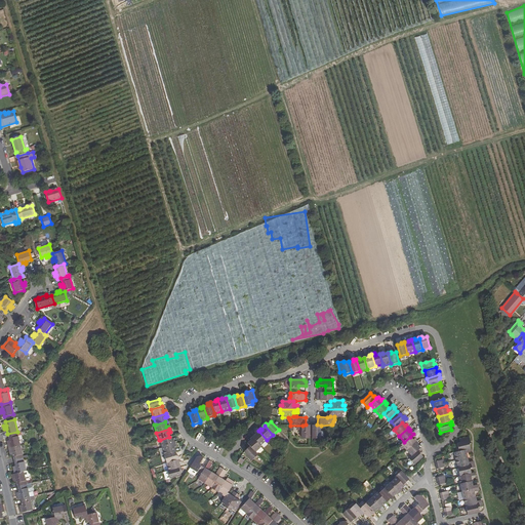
[(256,434),(253,437),(261,446),(267,440),(258,431),(255,433),(256,434)]
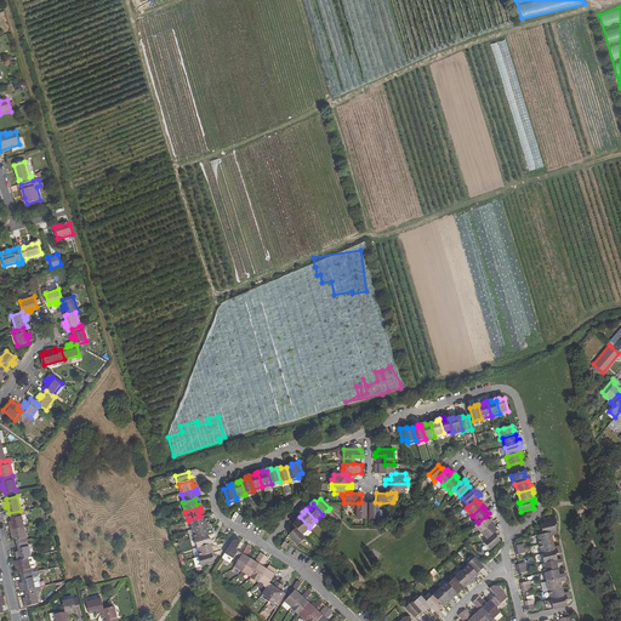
[(21,511),(9,513),(11,520),(7,520),(9,524),(12,524),(13,529),(24,527),(21,511)]
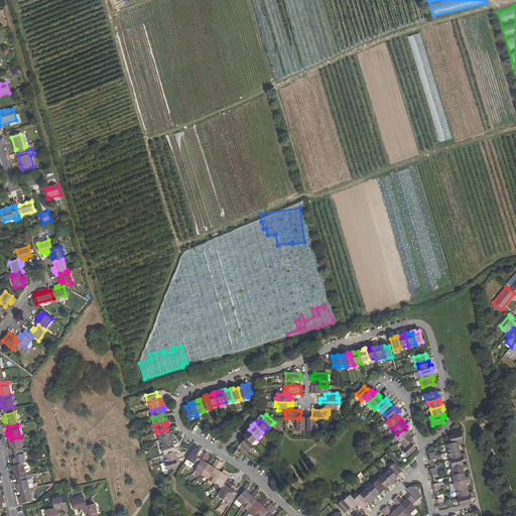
[(166,429),(157,432),(159,440),(172,436),(171,433),(169,433),(168,429),(166,429)]
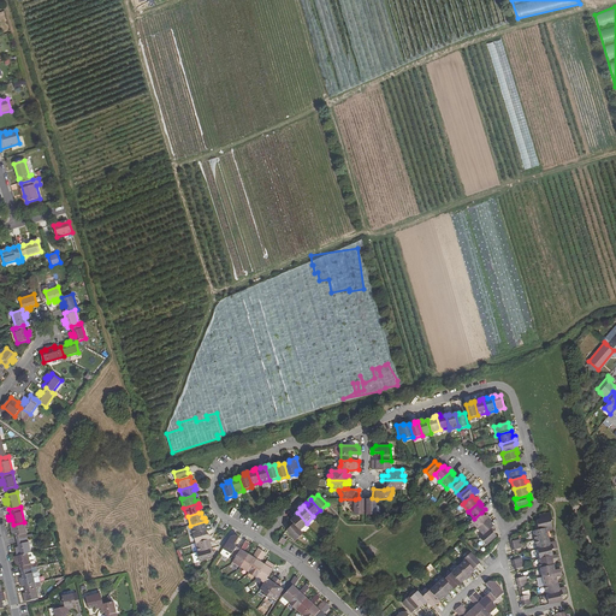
[(295,516),(291,520),(292,522),(301,531),(307,525),(307,523),(297,513),(294,515),(295,516)]
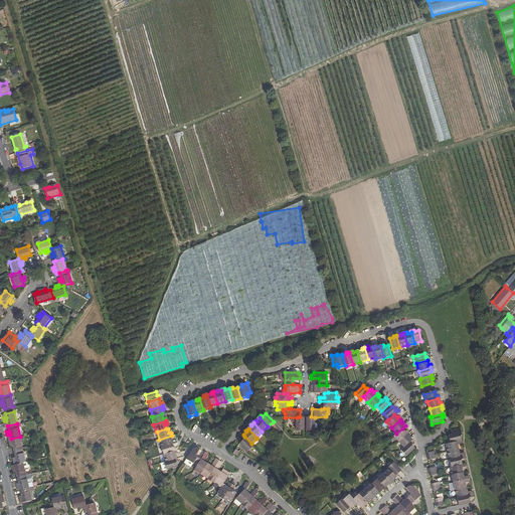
[(396,434),(393,437),(399,442),(408,434),(406,431),(405,432),(402,428),(396,434)]
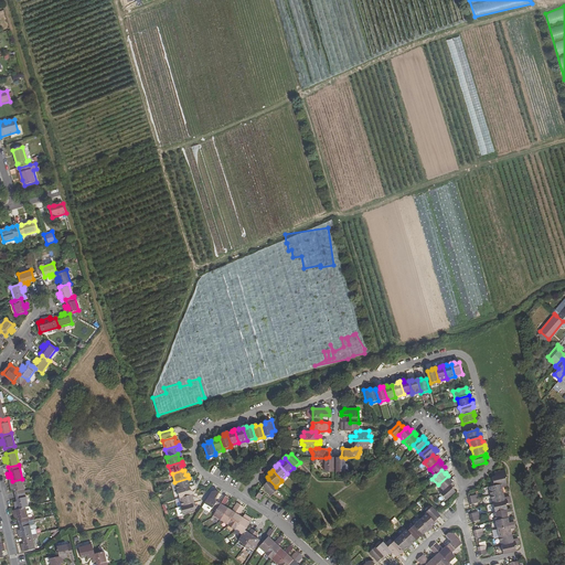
[(492,478),(494,486),(507,483),(505,478),(507,478),(505,470),(494,473),(496,477),(492,478)]
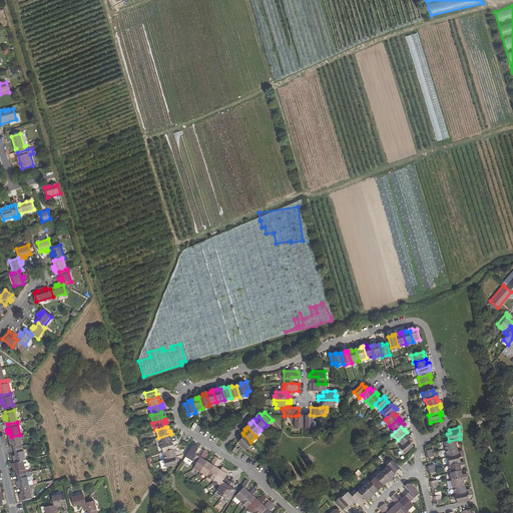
[(398,440),(403,446),(409,440),(411,438),(408,434),(409,434),(407,432),(398,440)]
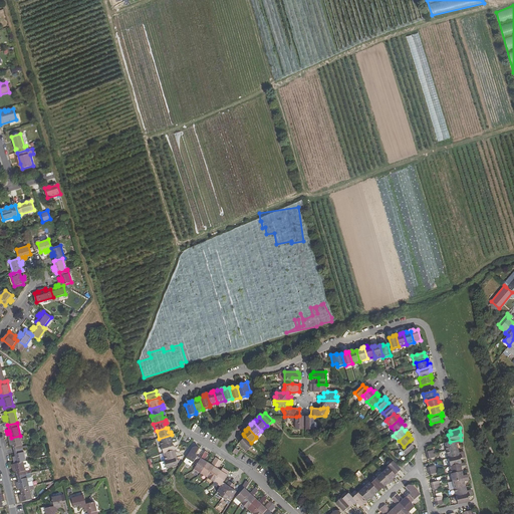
[(172,435),(159,439),(161,446),(172,443),(171,438),(172,438),(172,435)]
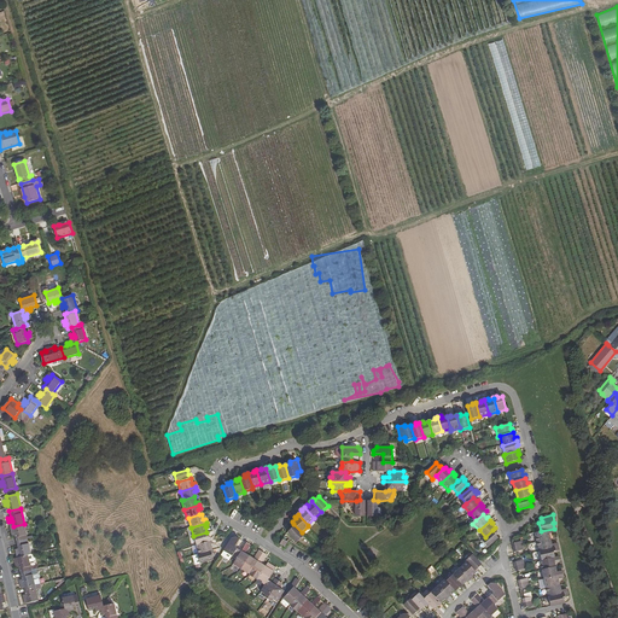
[(24,524),(13,526),(15,531),(11,532),(12,535),(15,535),(17,541),(27,538),(24,524)]
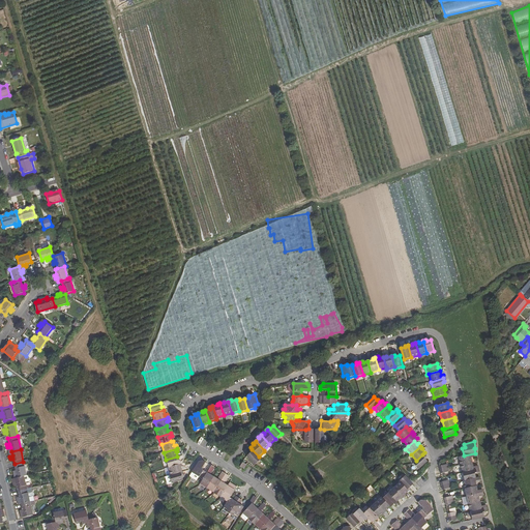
[(251,452),(247,457),(255,465),(261,460),(259,457),(252,449),(249,451),(251,452)]
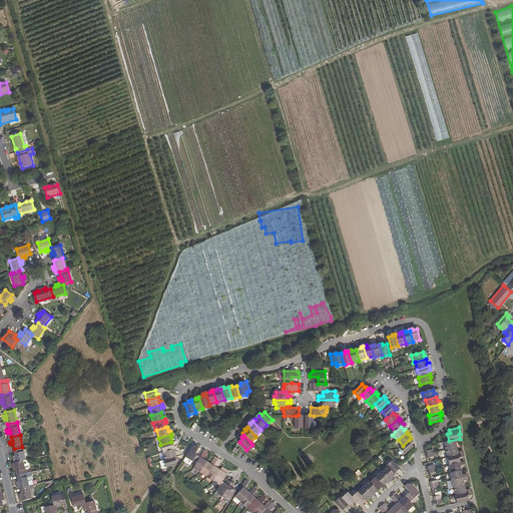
[(449,441),(444,442),(446,450),(457,448),(456,443),(461,442),(460,439),(449,441)]
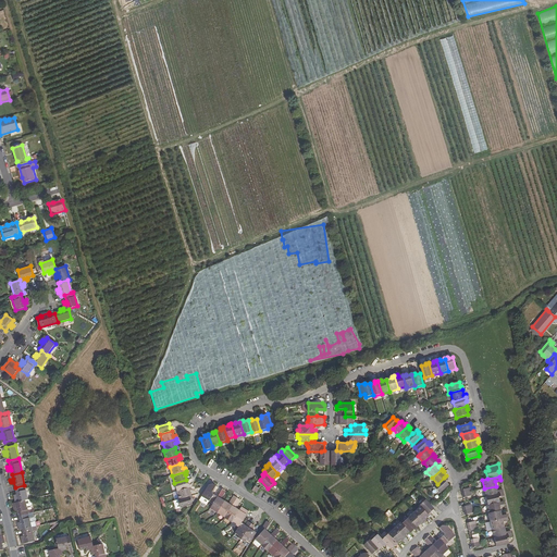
[(437,484),(434,486),(440,493),(448,486),(449,484),(446,481),(447,480),(444,478),(437,484)]
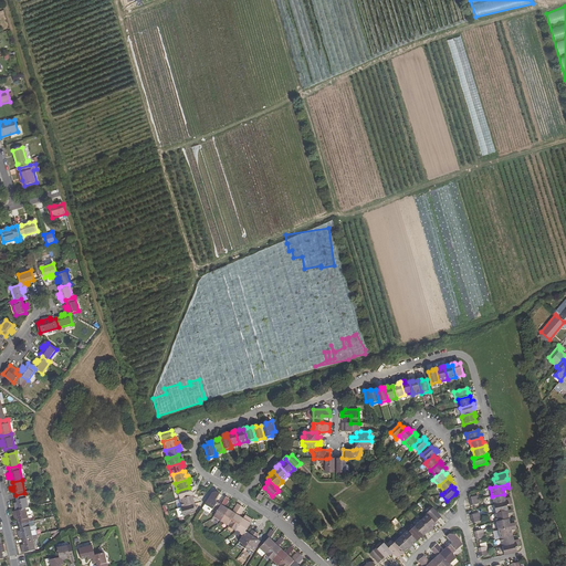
[(189,488),(177,491),(179,499),(194,495),(192,492),(191,492),(189,488)]
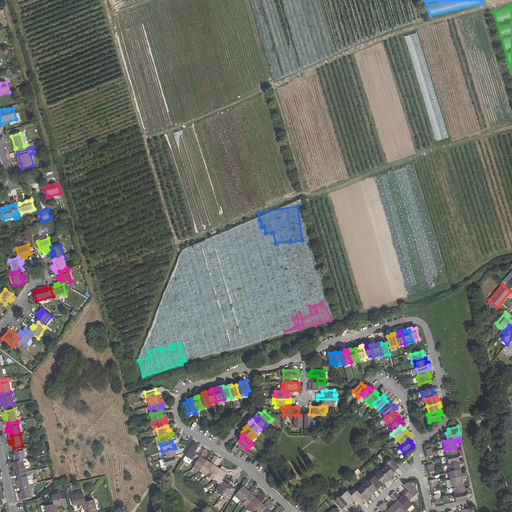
[(195,445),(192,446),(185,456),(195,463),(199,456),(194,453),(198,447),(195,445)]
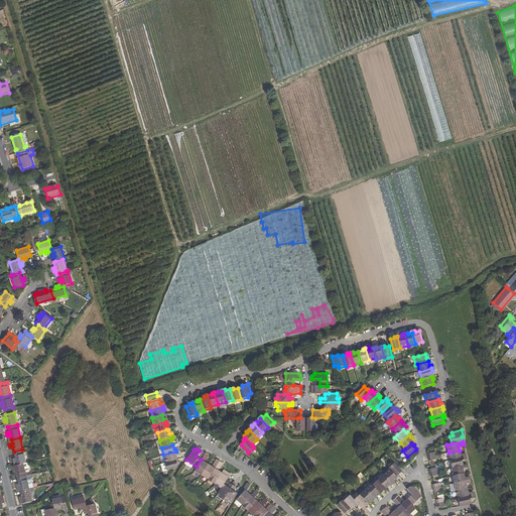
[(25,463),(22,449),(14,452),(15,458),(12,459),(13,461),(16,461),(17,465),(23,463),(25,463)]
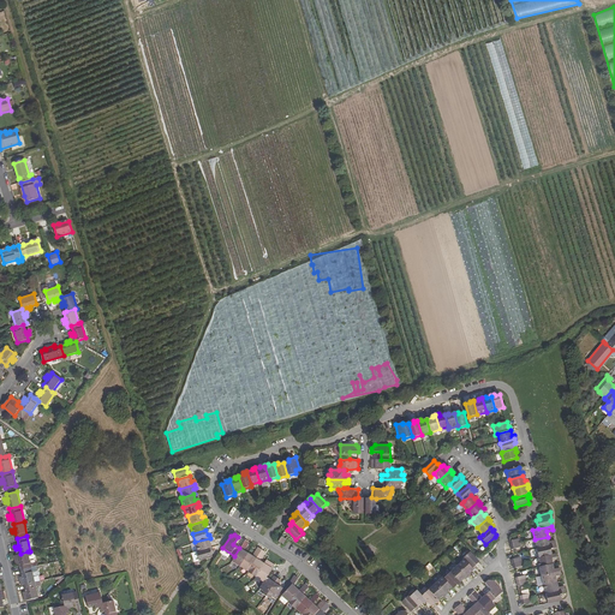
[(548,537),(535,539),(537,549),(551,545),(553,549),(556,548),(555,541),(549,542),(548,537)]
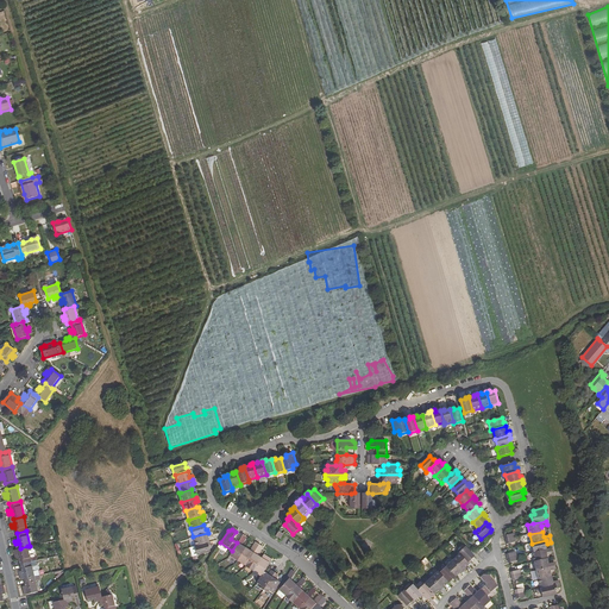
[(208,533),(193,537),(195,546),(209,542),(207,537),(209,537),(208,533)]
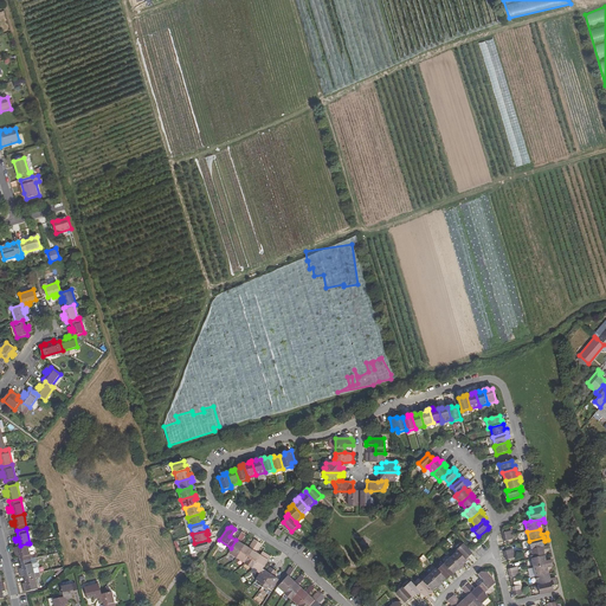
[(245,534),(242,532),(242,533),(236,540),(231,548),(229,553),(237,558),(244,546),(240,543),(244,536),(245,534)]
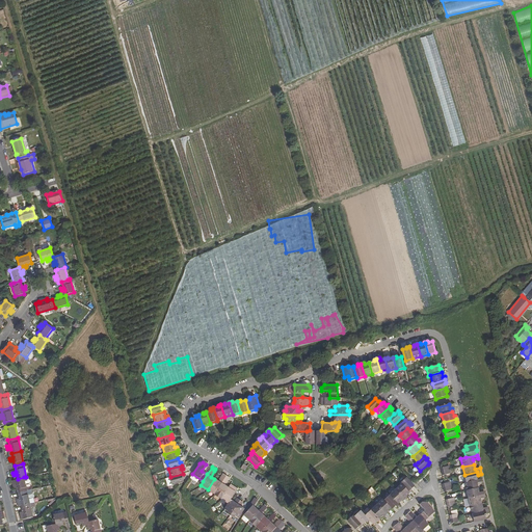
[(477,472),(464,475),(467,482),(478,480),(477,475),(478,475),(477,472)]
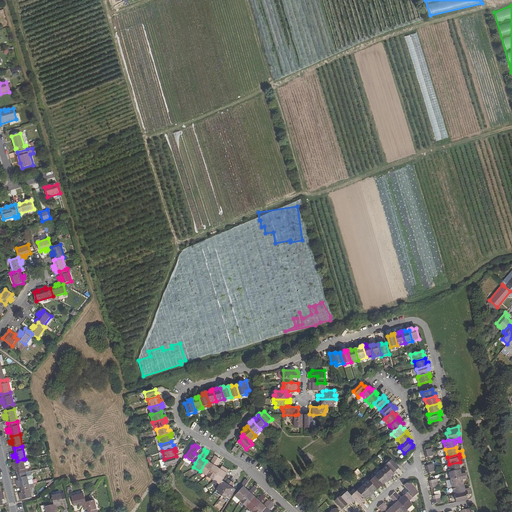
[(164,459),(163,459),(165,467),(176,464),(175,459),(177,459),(176,456),(164,459)]
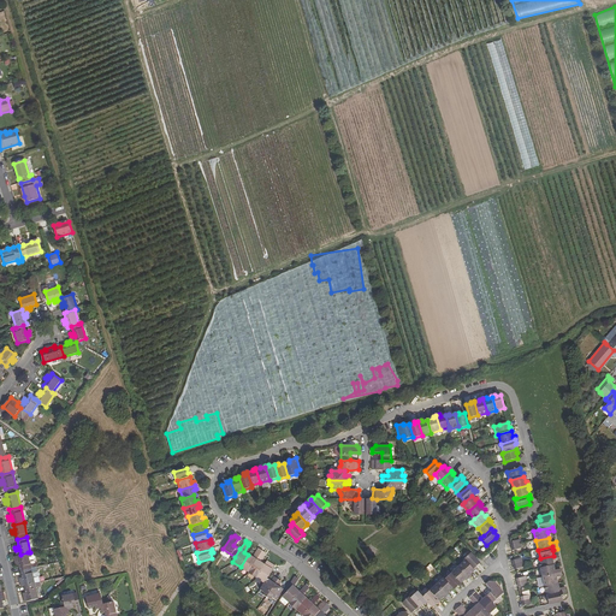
[(253,557),(248,555),(241,567),(248,572),(261,551),(258,549),(256,550),(253,557)]
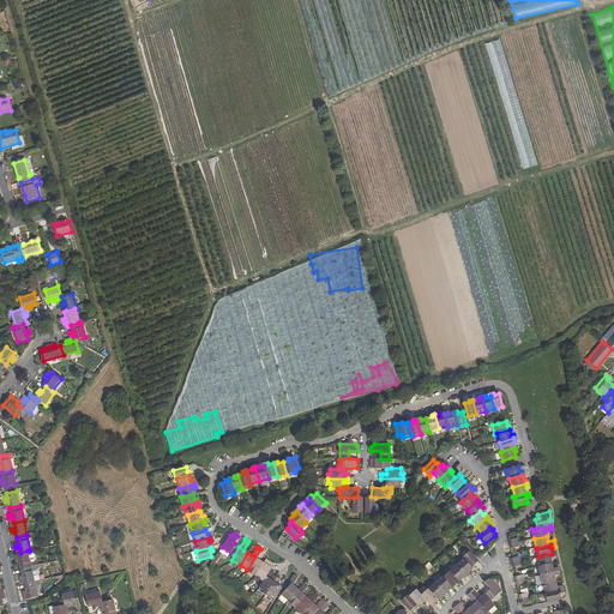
[(265,552),(260,549),(247,570),(247,571),(256,576),(257,575),(264,563),(259,560),(264,553),(265,552)]
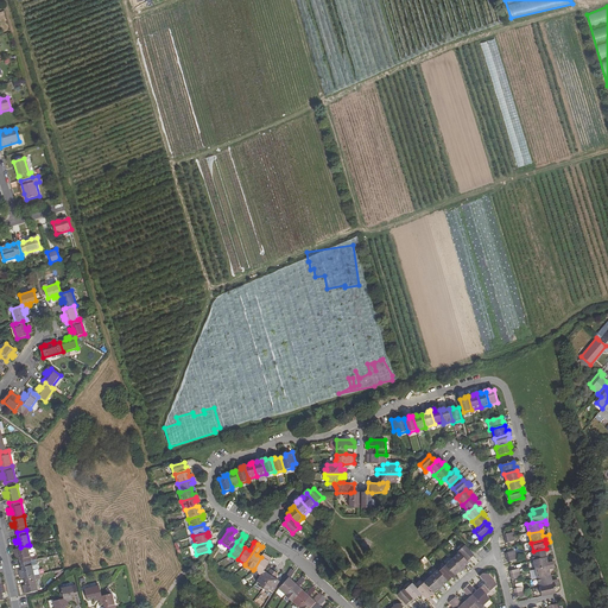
[(16,557),(18,557),(20,563),(31,561),(37,559),(37,556),(33,557),(33,556),(30,556),(27,545),(20,548),(17,549),(18,553),(16,553),(16,557)]
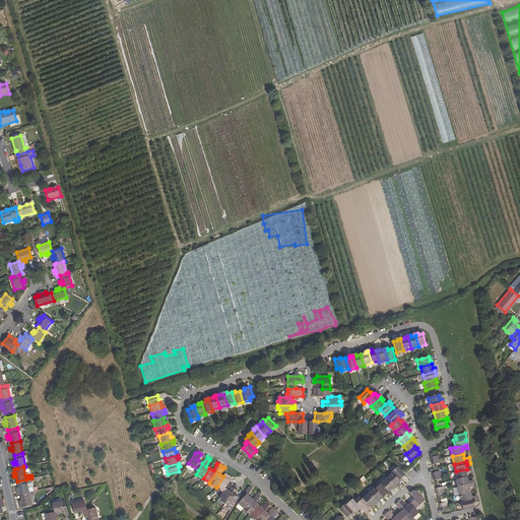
[(397,466),(392,472),(393,473),(400,481),(403,479),(402,478),(405,475),(397,466)]
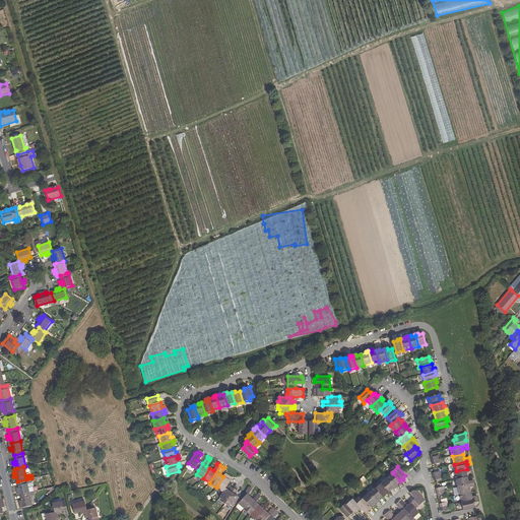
[(456,471),(454,472),(456,479),(467,476),(466,472),(471,471),(470,468),(467,469),(456,471)]
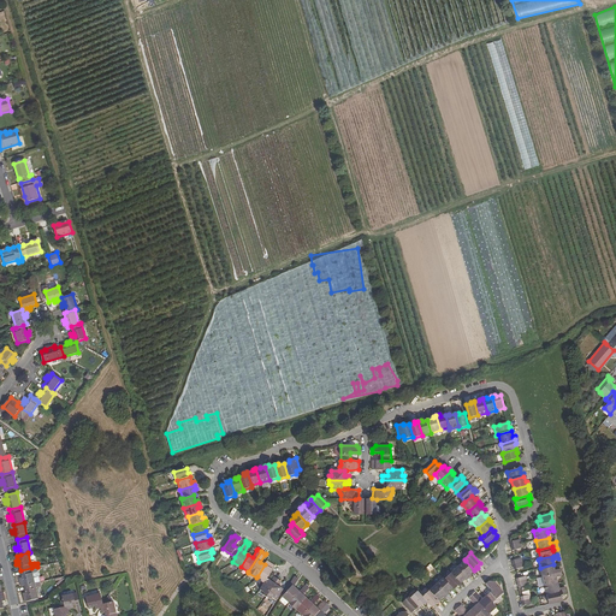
[(274,566),(267,561),(265,564),(258,576),(261,579),(261,581),(264,582),(267,579),(268,576),(274,566)]
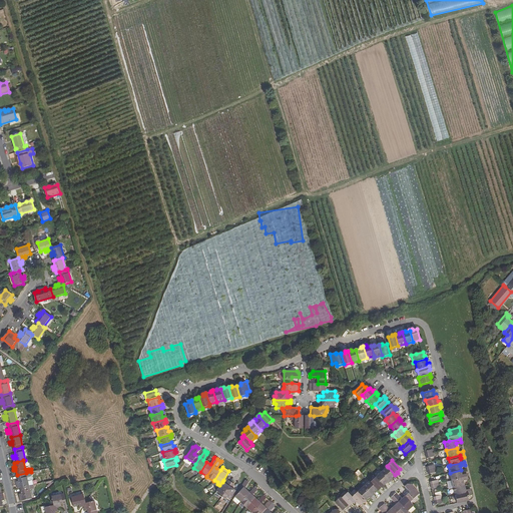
[(388,467),(382,472),(391,481),(393,479),(392,479),(395,475),(388,467)]
